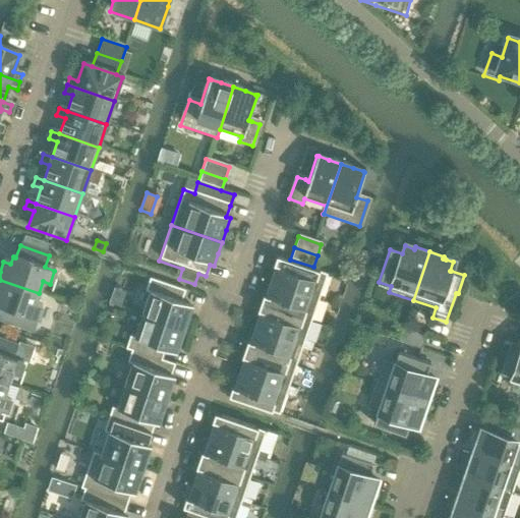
[(278,269),(273,284),(319,300),(327,276),(276,259),(275,260),(273,268),(274,268),(278,269)]
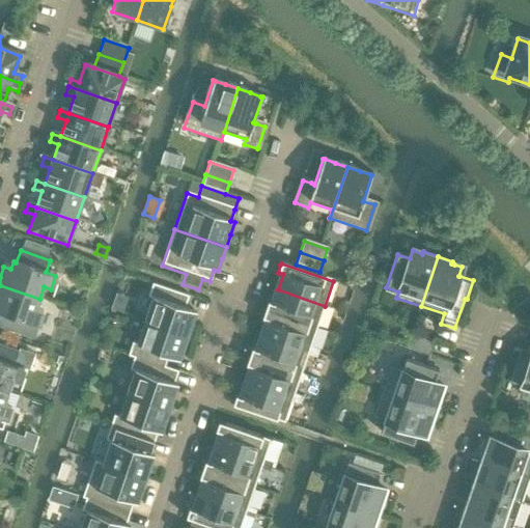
[(39,299),(0,285),(0,327),(24,336),(28,324),(37,327),(43,313),(35,311),(39,299)]
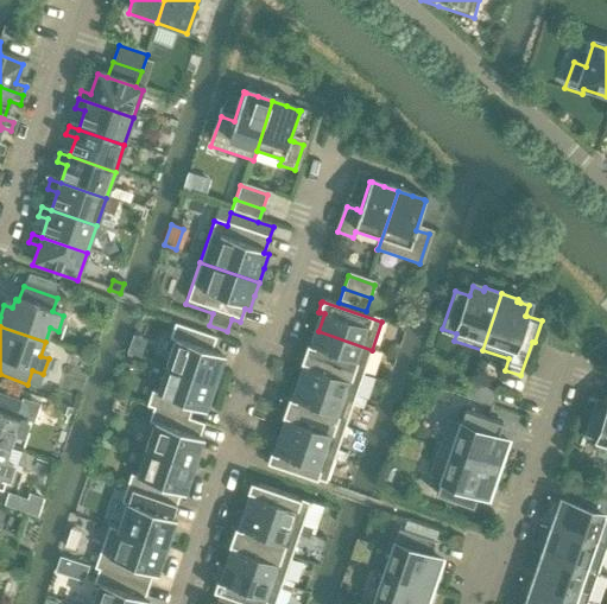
[(174,343),(165,369),(214,386),(219,372),(223,358),(220,356),(212,354),(215,341),(174,326),(169,341),(174,343)]
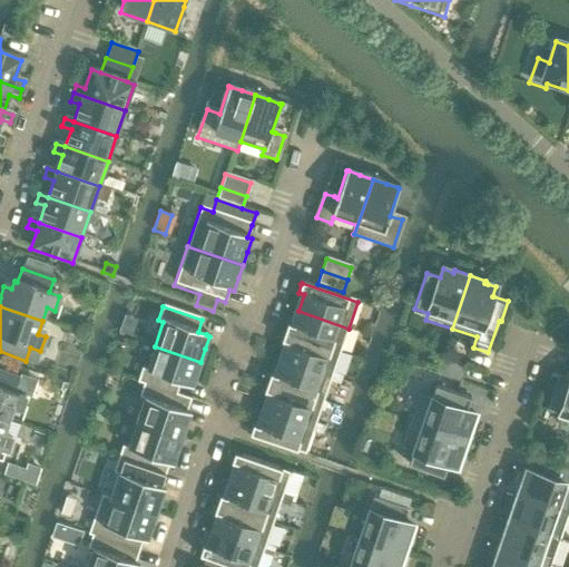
[(287,325),(284,334),(340,353),(349,329),(298,311),(293,329),(288,326),(288,325),(287,325)]
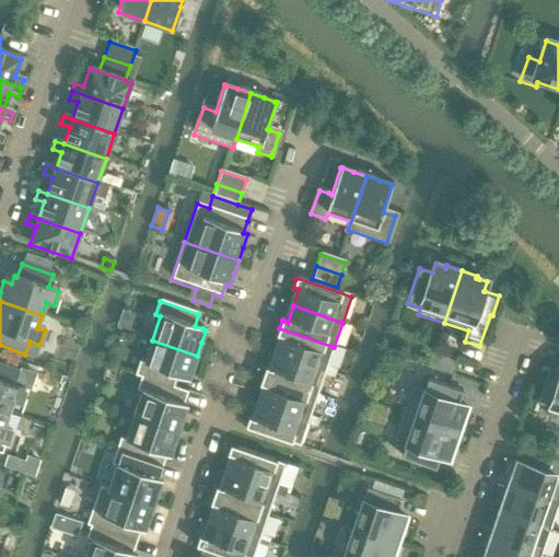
[(274,327),(279,328),(282,320),(276,317),(272,326),(274,327)]
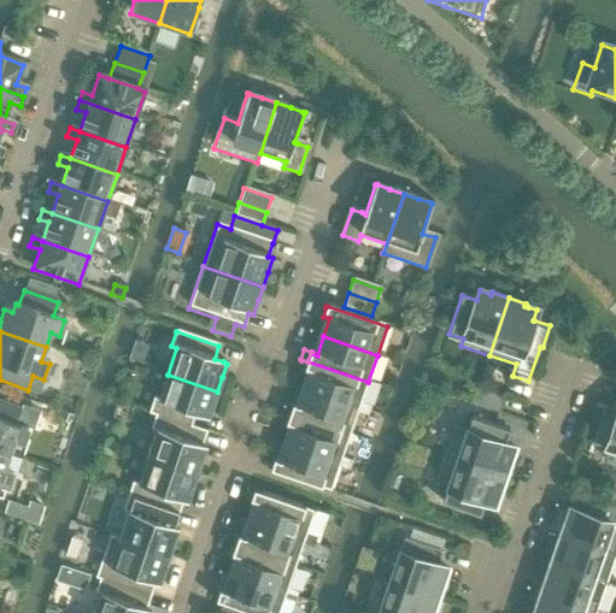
[(311,373),(305,392),(368,413),(369,408),(359,405),(368,382),(308,361),(304,371),(305,372),(305,371),(311,373)]
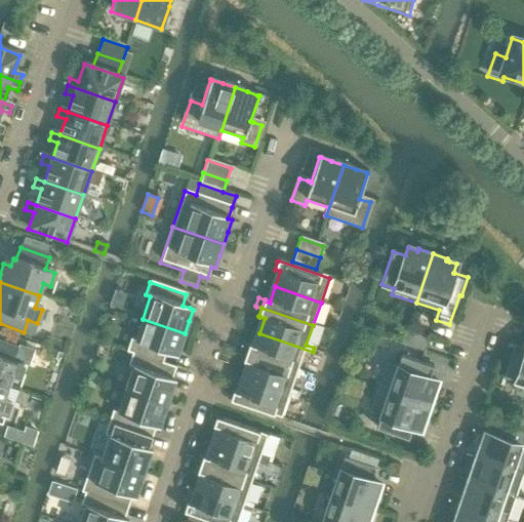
[(130,339),(125,353),(175,369),(175,368),(162,364),(166,354),(173,357),(176,358),(180,346),(185,333),(143,319),(134,342),(130,339)]
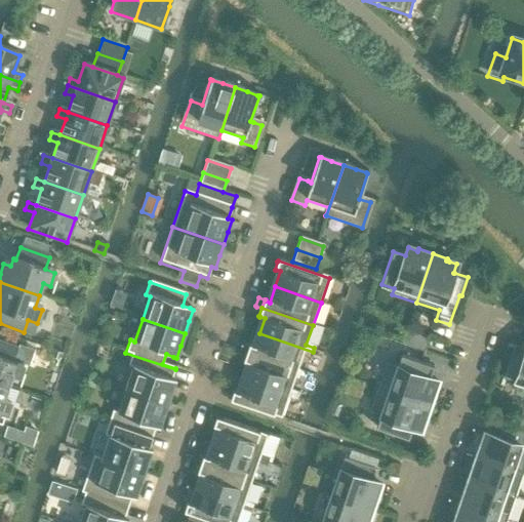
[(401,346),(425,354),(429,340),(405,332),(401,346)]
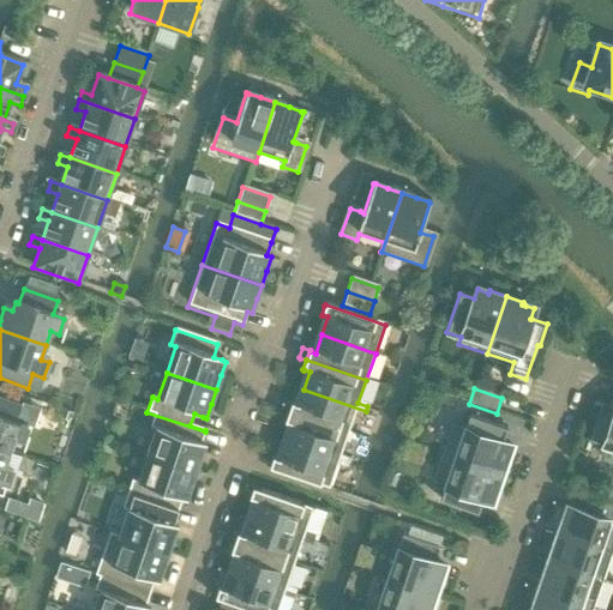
[(290,404),(287,415),(347,435),(355,412),(365,415),(366,411),(304,390),(296,408),(292,405),(290,404)]
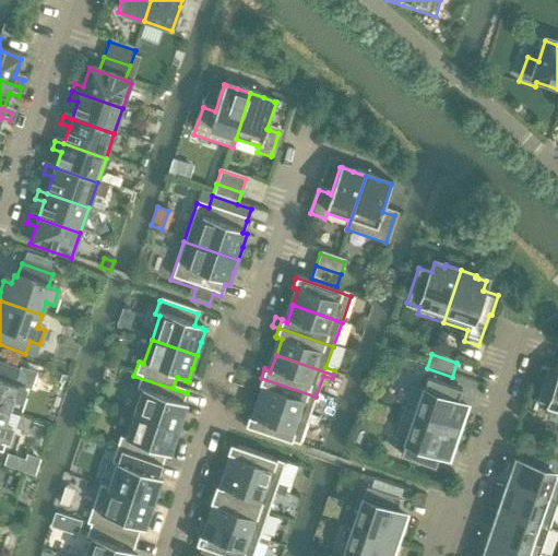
[(0,411),(8,414),(12,401),(20,404),(24,390),(14,386),(19,374),(0,366),(0,411)]
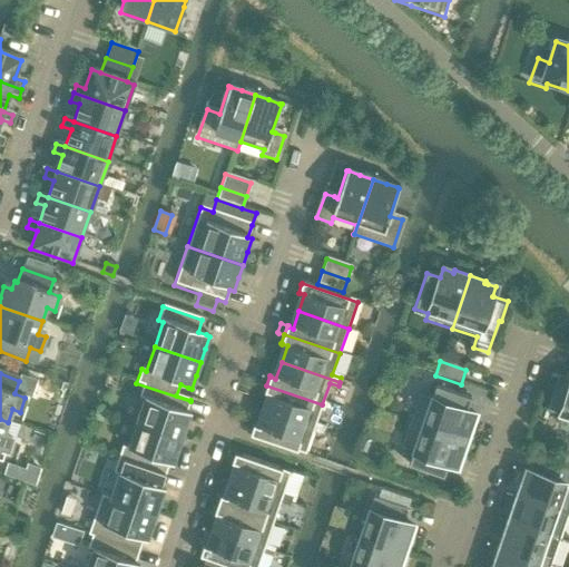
[(557,423),(568,427),(568,380),(558,377),(546,412),(559,417),(557,423)]
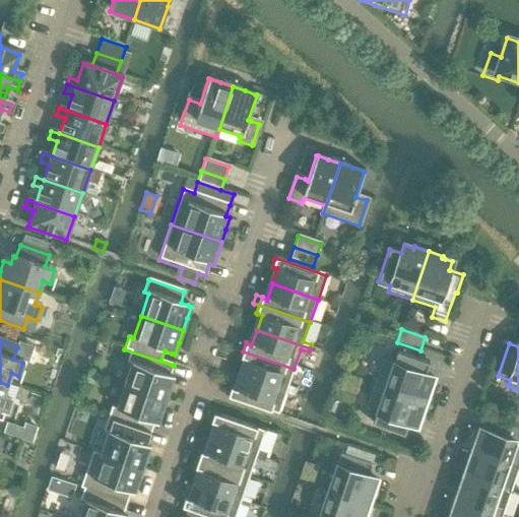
[(130,365),(123,387),(166,401),(170,390),(174,378),(170,376),(174,366),(124,349),(130,351),(126,364),(130,365)]
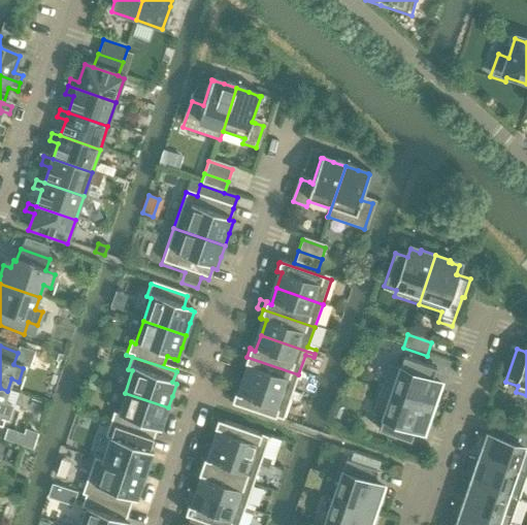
[(250,366),(244,382),(298,400),(300,396),(292,394),(298,374),(246,357),(243,365),(245,365),(250,366)]
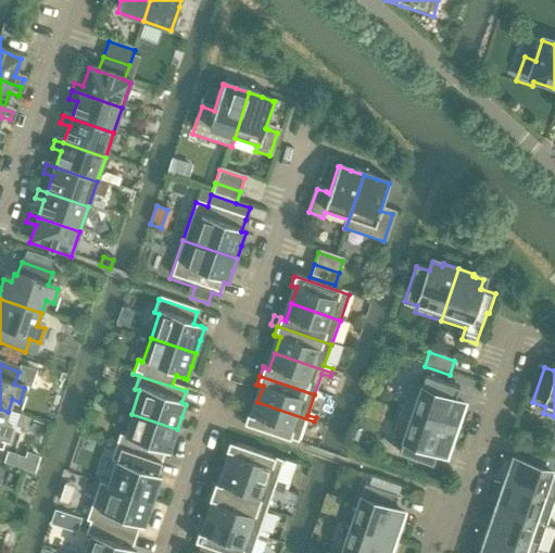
[(408,387),(400,413),(456,432),(462,417),(459,416),(463,405),(454,402),(458,390),(424,378),(419,391),(408,387)]
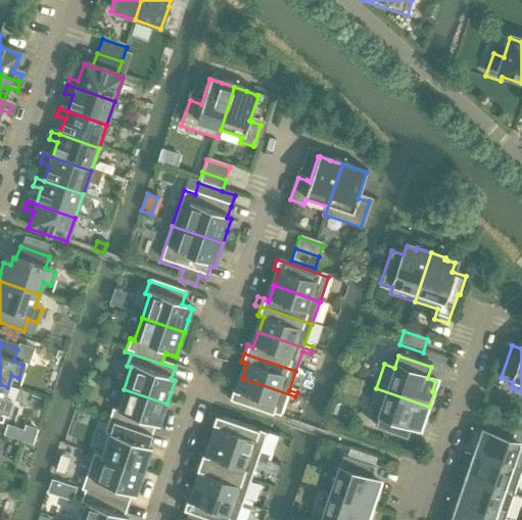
[(295,396),(242,378),(237,393),(232,392),(233,391),(231,391),(228,400),(280,418),(286,397),(294,400),(295,396)]
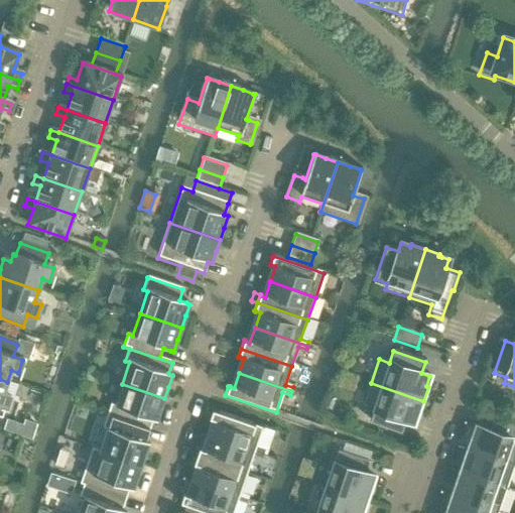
[(7,382),(0,379),(0,407),(5,409),(10,396),(3,394),(7,382)]
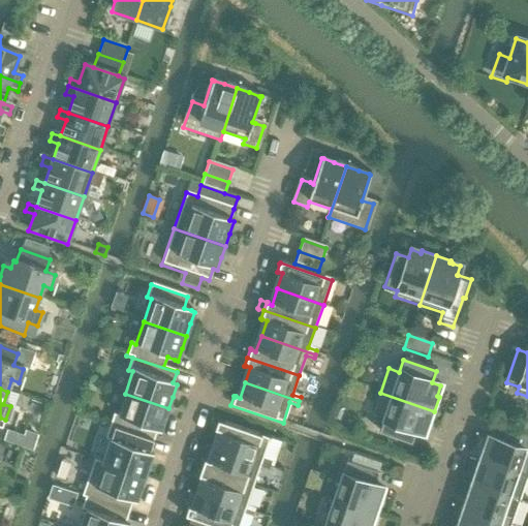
[(434,411),(380,393),(372,416),(382,421),(378,433),(410,444),(414,432),(424,435),(427,425),(429,425),(434,411)]
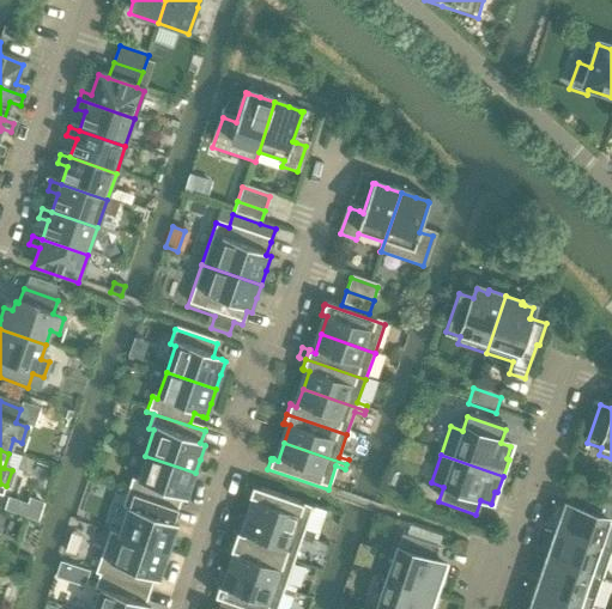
[(131,480),(126,495),(177,512),(181,500),(186,501),(191,487),(195,473),(145,456),(137,482),(131,480)]
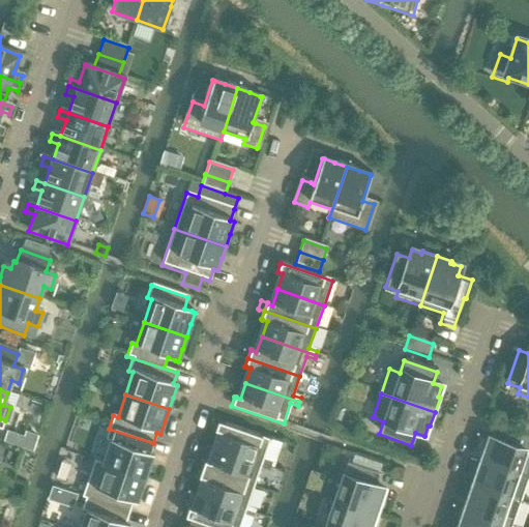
[(221,434),(214,449),(269,468),(270,464),(262,461),(269,441),(217,422),(214,432),(215,433),(215,432),(221,434)]
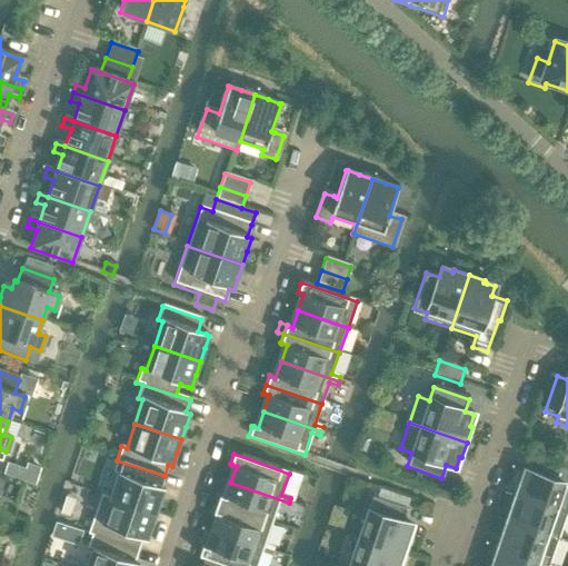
[(512,496),(511,497),(514,498),(566,516),(567,509),(567,472),(567,456),(560,454),(556,467),(542,463),(538,477),(521,470),(515,487),(518,488),(515,497),(514,497),(512,496)]
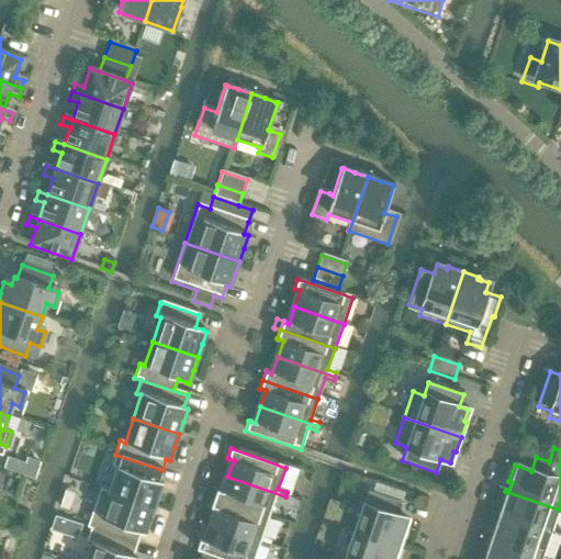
[(99,490),(99,491),(153,509),(158,496),(163,483),(158,482),(163,470),(115,455),(111,468),(115,469),(108,492),(99,490)]
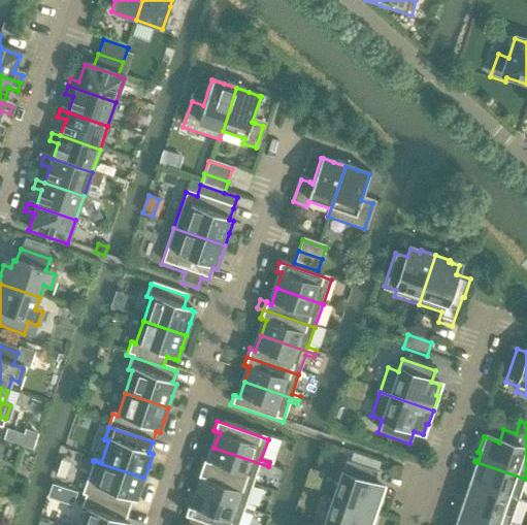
[(23,434),(6,428),(2,438),(31,449),(37,433),(24,429),(23,434)]
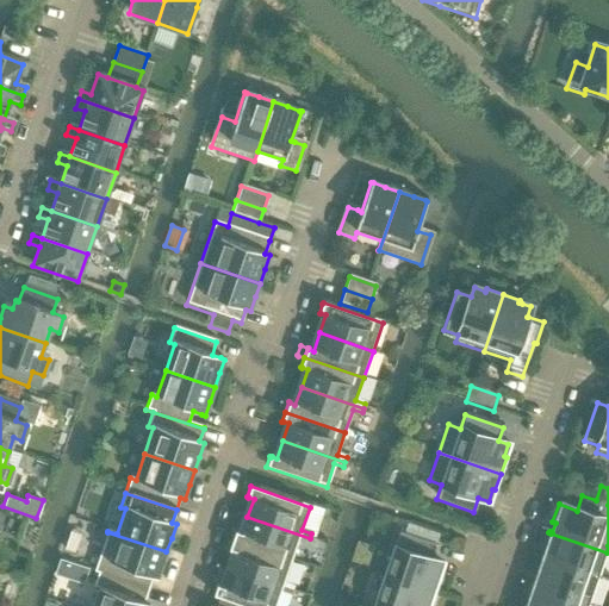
[(235,532),(231,542),(291,562),(299,539),(309,542),(310,538),(247,517),(241,535),(236,533),(236,532),(235,532)]
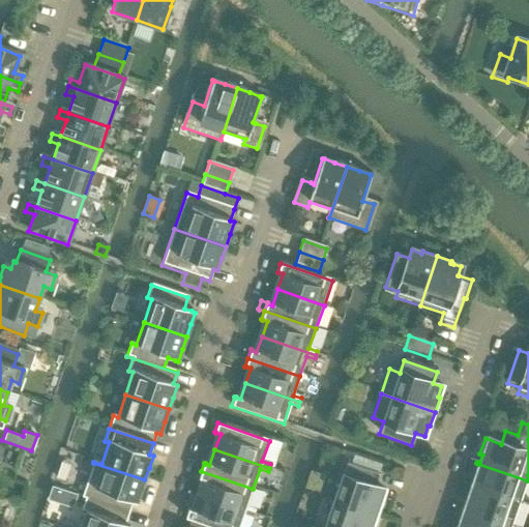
[(93,463),(81,498),(128,514),(133,503),(136,504),(141,492),(144,479),(93,463)]
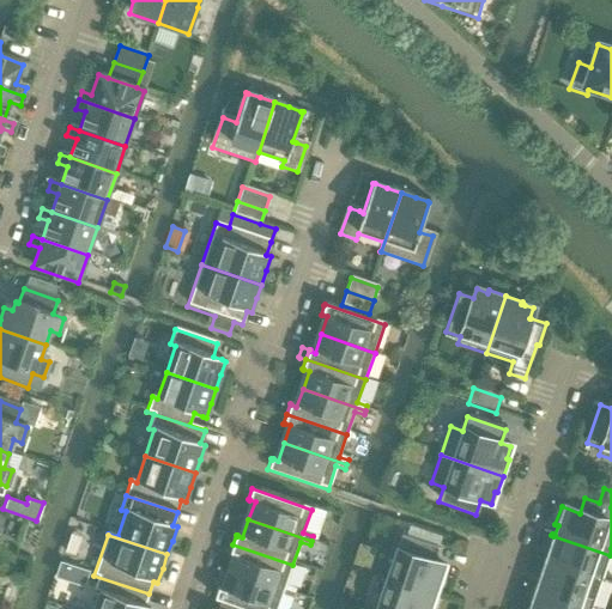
[(543,561),(543,562),(553,566),(600,583),(610,555),(553,536),(551,535),(546,552),(549,552),(545,562),(543,561)]
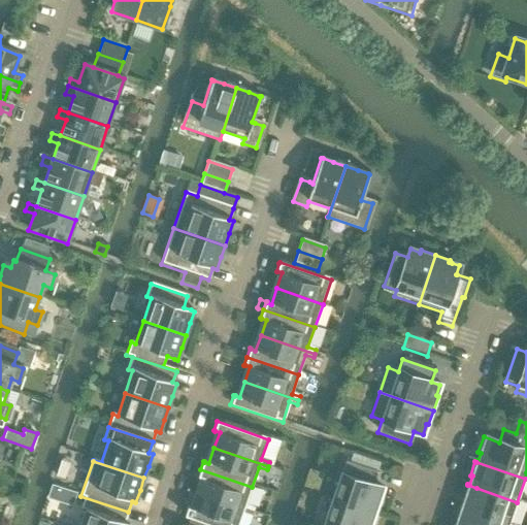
[(344,462),(332,499),(375,514),(381,499),(379,499),(382,489),(373,486),(377,473),(344,462)]
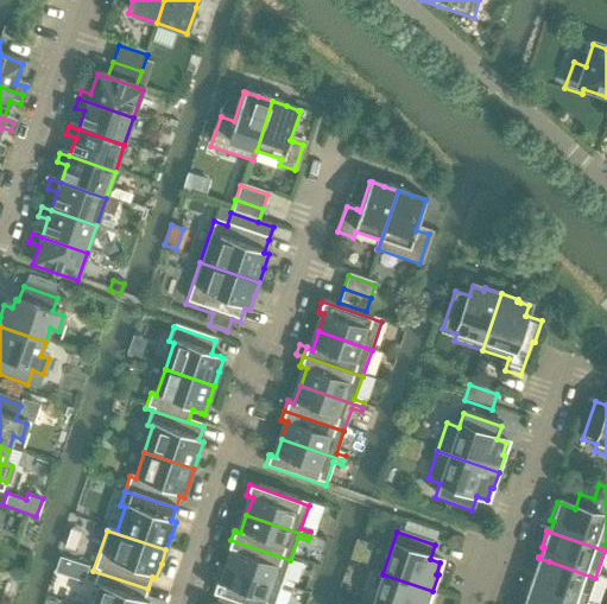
[(234,551),(228,568),(282,587),(291,590),(292,585),(283,583),(290,560),(231,540),(227,550),(229,550),(234,551)]
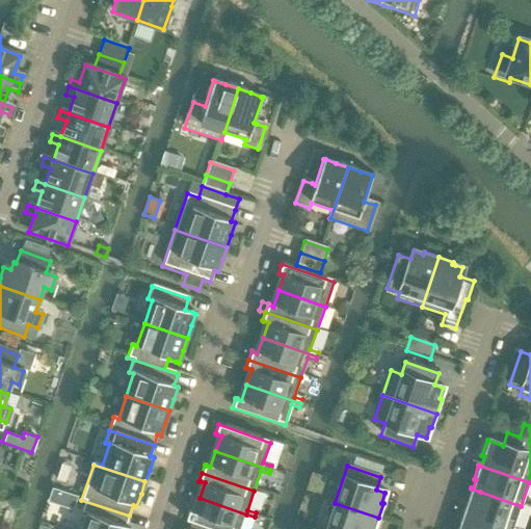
[(462,511),(462,512),(480,519),(510,528),(513,528),(521,506),(480,492),(471,488),(466,502),(468,503),(465,511),(462,511)]
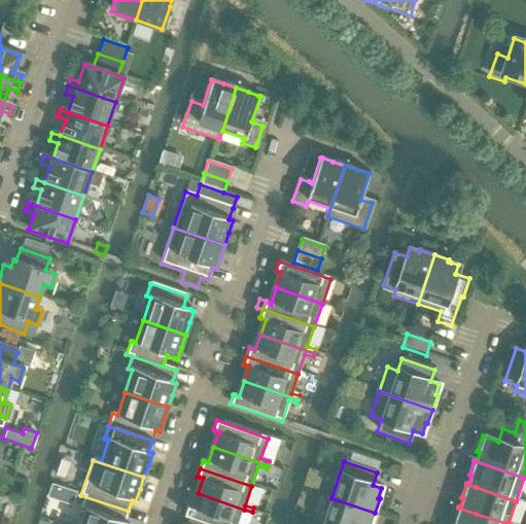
[(238,523),(244,510),(198,493),(193,509),(187,508),(188,507),(186,507),(183,516),(189,518),(187,523),(238,523)]
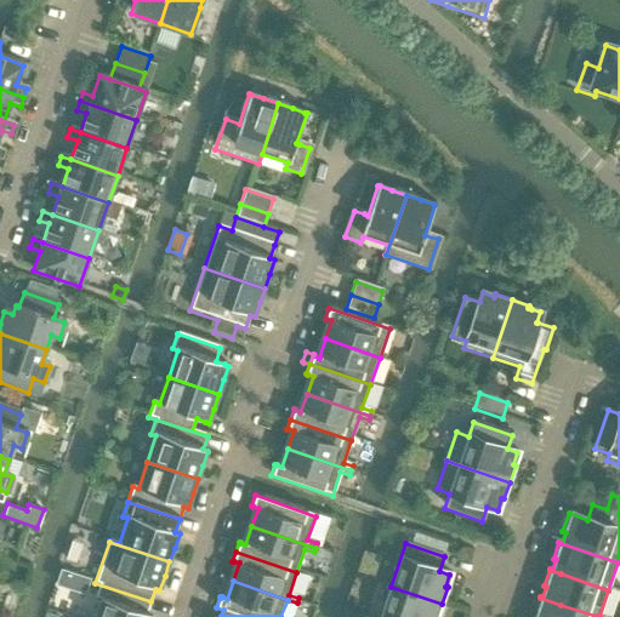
[(100,600),(94,616),(151,616),(147,615),(151,601),(95,583),(98,584),(95,599),(100,600)]
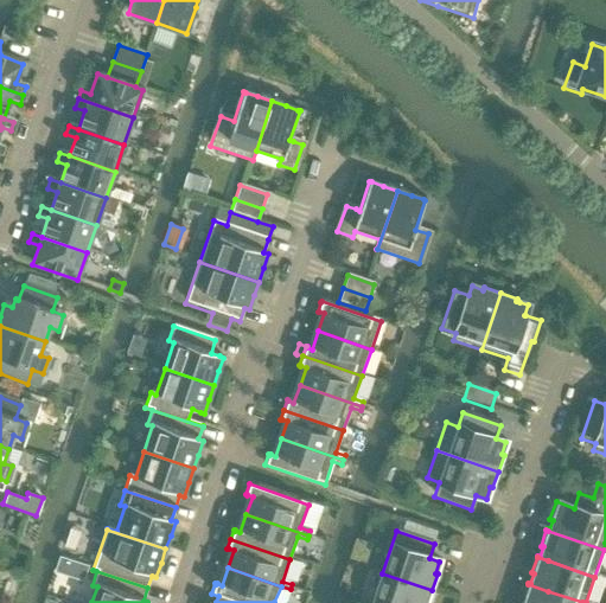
[(432,590),(382,573),(371,602),(428,602),(432,590)]
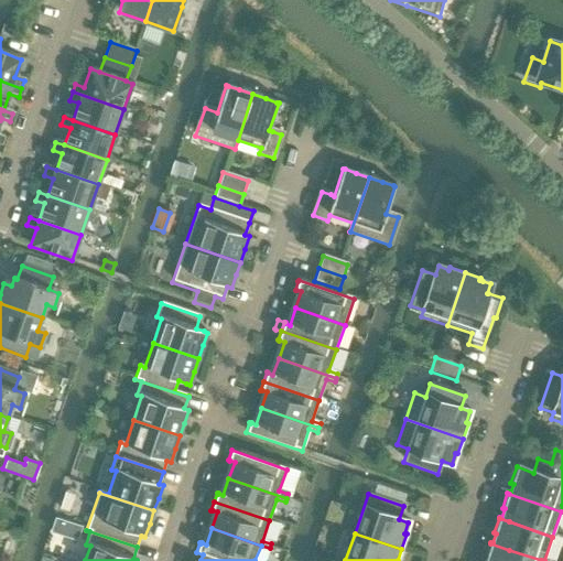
[(541,560),(509,550),(490,543),(485,558),(488,559),(487,560),(541,560)]
